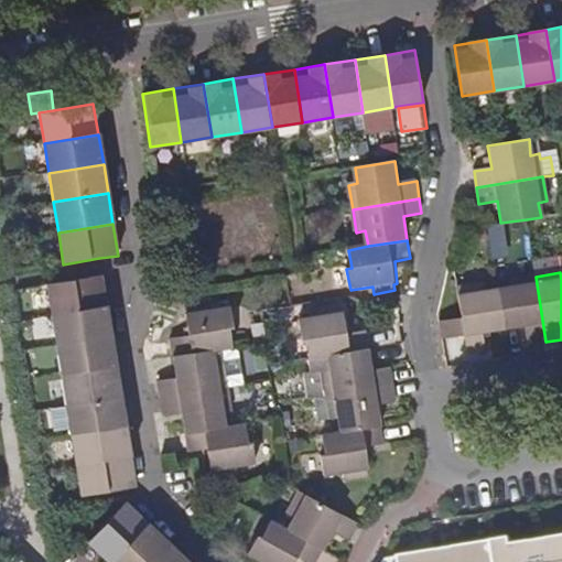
[(46,285),(52,316),(107,307),(101,277),(46,285)]
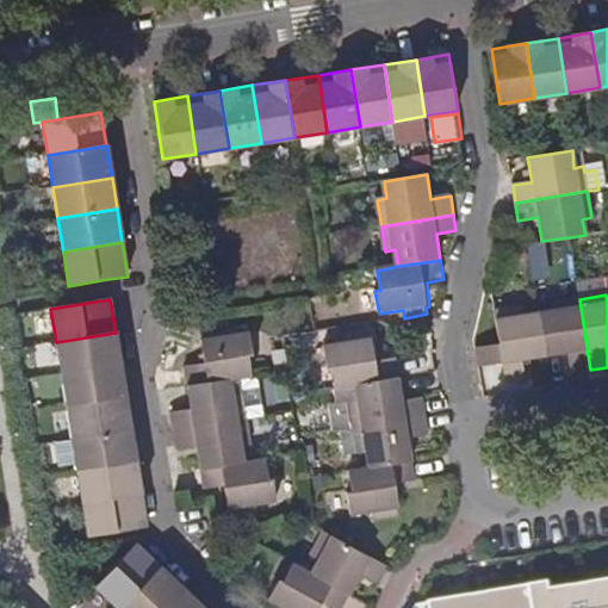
[(574,373),(590,370),(579,299),(554,303),(557,312),(540,315),(546,357),(571,353),(574,373)]
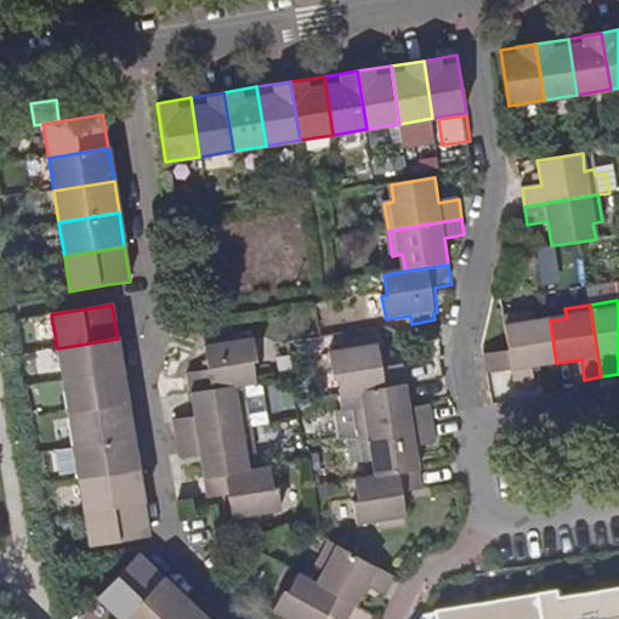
[(533,368),(556,363),(550,321),(534,323),(532,313),(504,318),(510,352),(512,372),(515,391),(535,388),(533,368)]
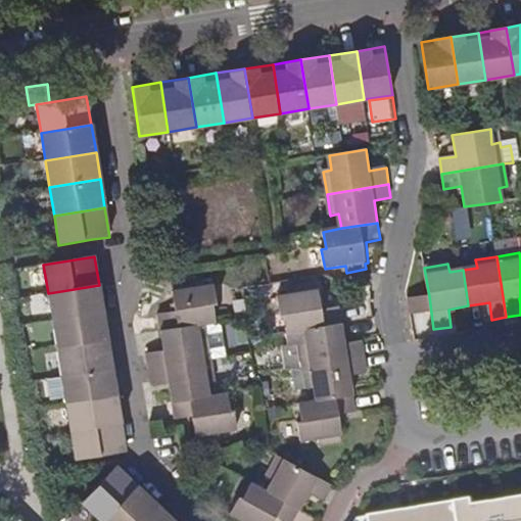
[(158,314),(161,331),(200,326),(216,323),(212,305),(218,303),(215,285),(195,287),(194,281),(174,284),(175,292),(173,292),(176,311),(158,314)]
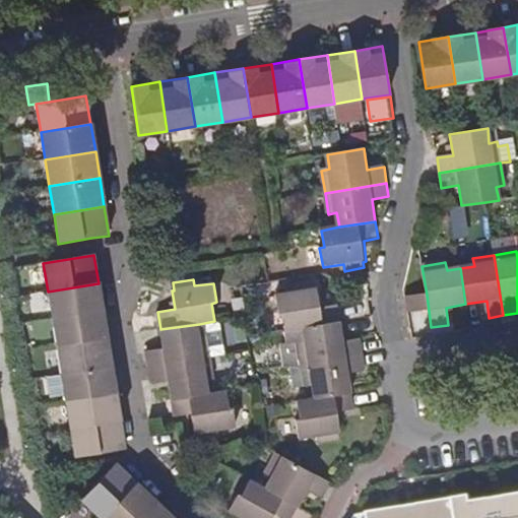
[(283,312),(286,330),(287,330),(304,328),(340,322),(337,306),(321,308),(317,287),(315,287),(314,281),(294,285),(294,293),(274,296),(277,314),(283,312)]
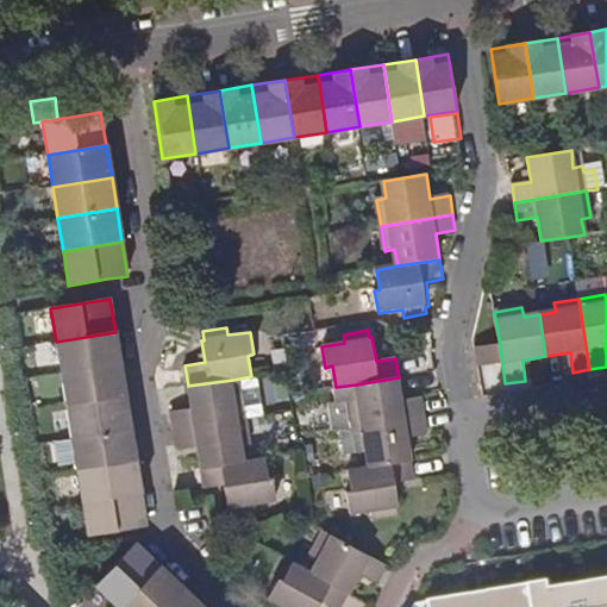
[(56,342),(61,374),(121,365),(116,332),(56,342)]
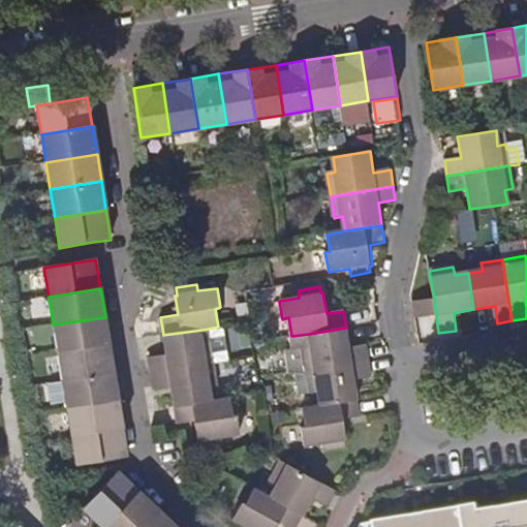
[(413,303),(416,319),(436,316),(434,300),(413,303)]
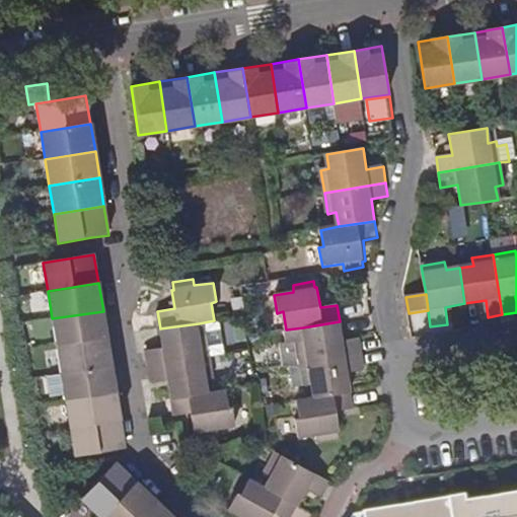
[(52,318),(57,345),(106,338),(103,311),(52,318)]
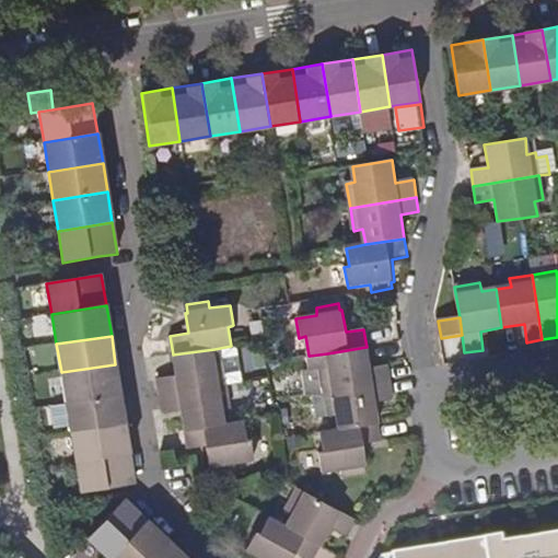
[(223,361),(228,386),(240,383),(243,380),(239,349),(234,346),(231,346),(214,349),(216,362),(223,361)]
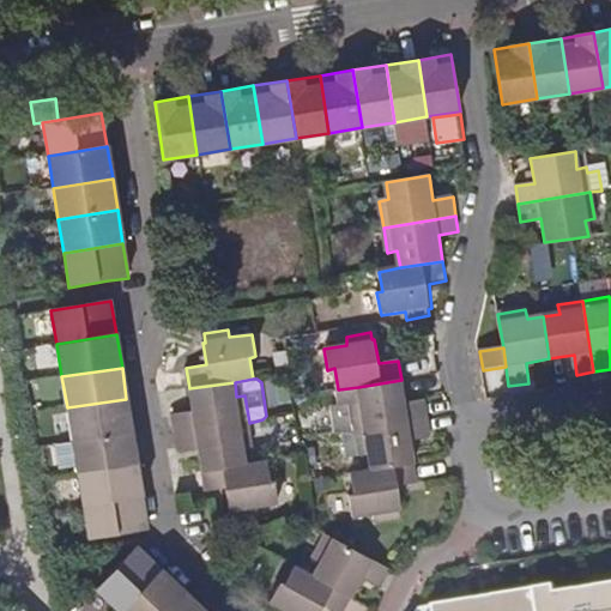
[(358,387),(339,389),(342,405),(334,405),(338,435),(356,431),(429,419),(427,399),(405,401),(401,380),(358,387)]
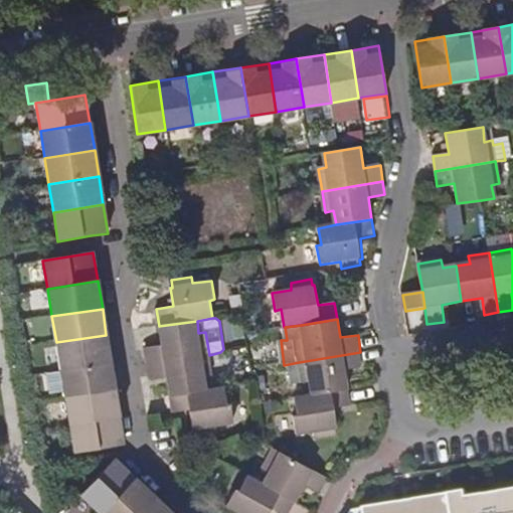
[(162,346),(146,349),(148,364),(209,355),(205,332),(198,333),(197,321),(159,326),(162,346)]
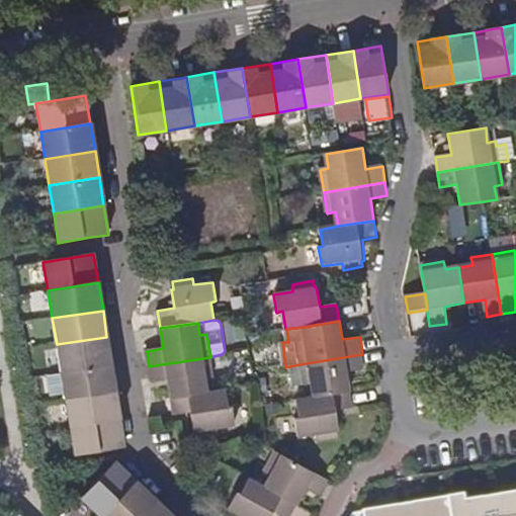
[(57,344),(62,373),(111,365),(106,337),(57,344)]
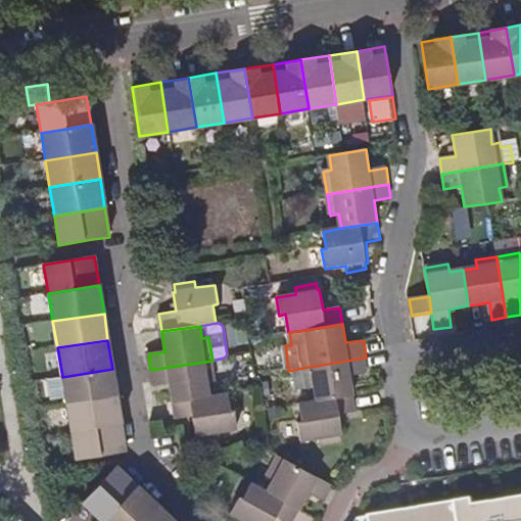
[(366,358),(303,368),(306,390),(314,389),(316,403),(353,396),(350,378),(369,374),(366,358)]
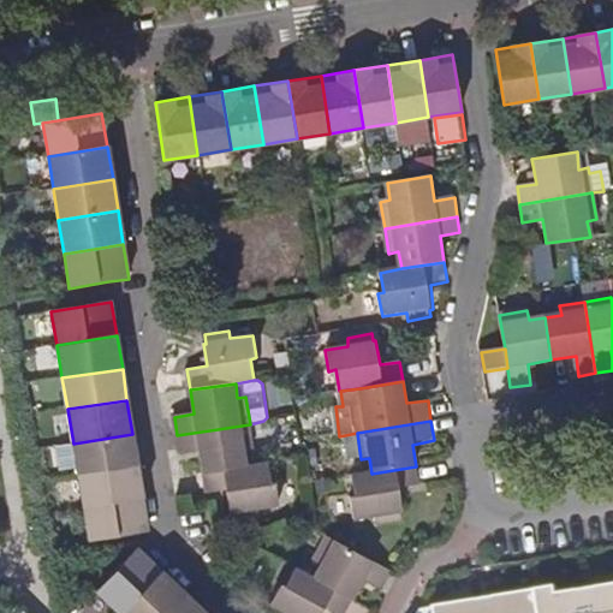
[(255,451),(250,424),(177,435),(180,454),(202,452),(204,472),(249,466),(247,452),(255,451)]
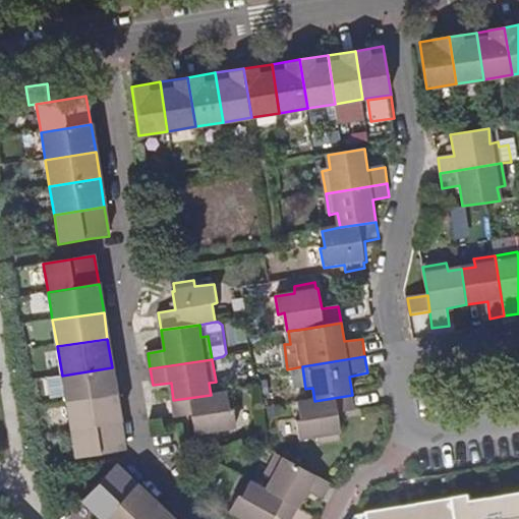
[(62,376),(66,402),(116,395),(112,367),(62,376)]
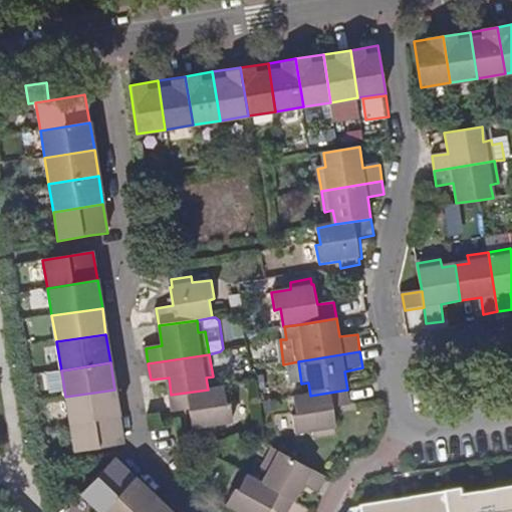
[(226,407),(224,387),(208,390),(171,395),(174,414),(190,412),(192,431),(194,431),(195,437),(215,435),(214,427),(233,425),(231,406),(226,407)]
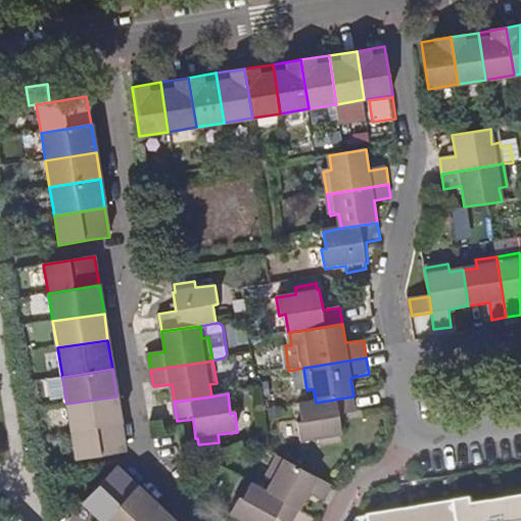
[(66,404),(72,432),(121,424),(116,396),(66,404)]
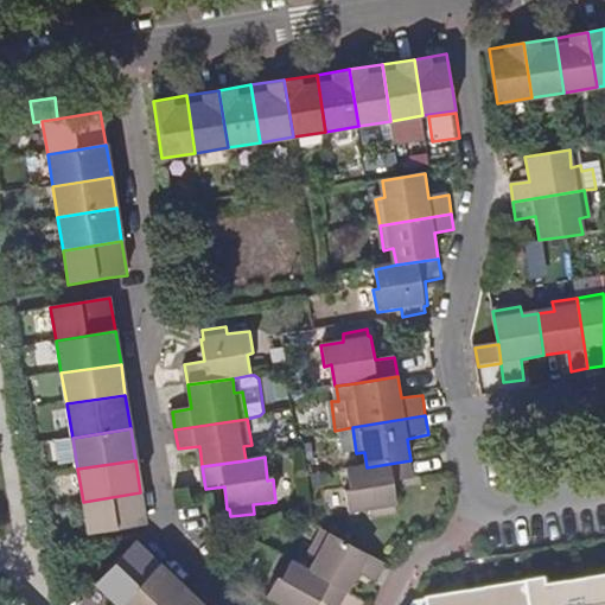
[(413,481),(411,460),(367,467),(348,471),(351,491),(345,492),(349,514),(373,511),(374,517),(396,514),(396,505),(397,505),(394,484),(413,481)]
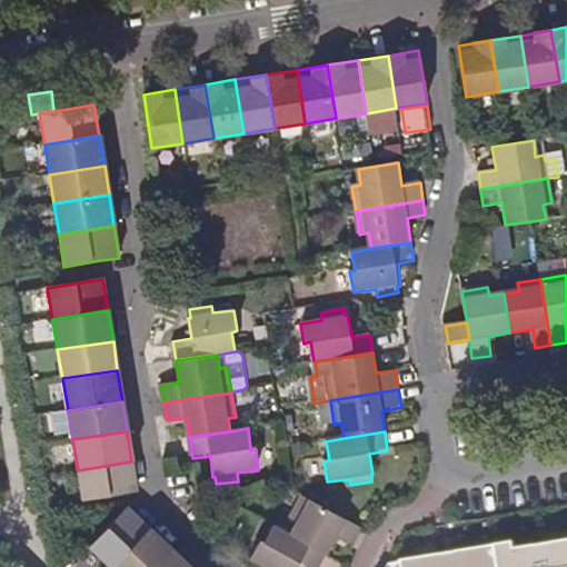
[(78,470),(82,500),(126,495),(137,493),(131,461),(78,470)]
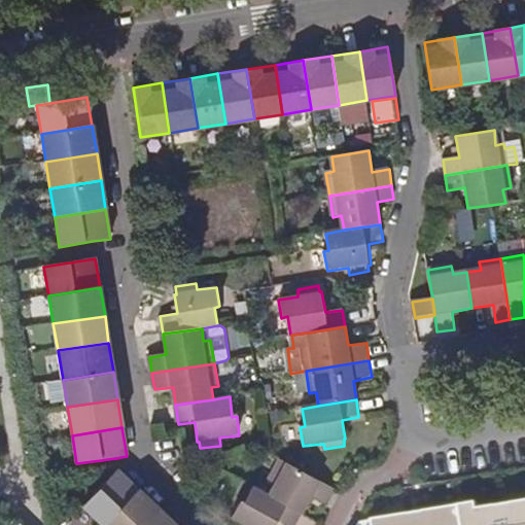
[(276,483),(269,495),(303,514),(312,497),(327,505),(337,490),(281,459),(270,479),(276,483)]
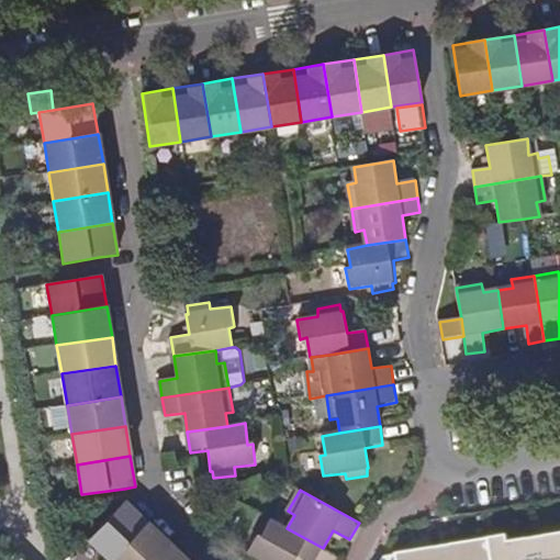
[(88,541),(109,559),(113,559),(149,524),(125,502),(88,541)]
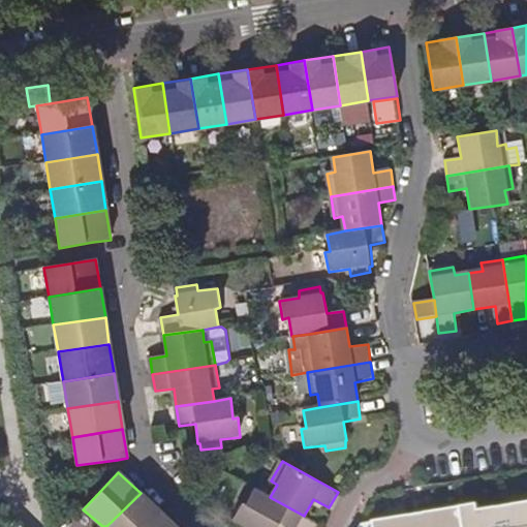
[(297,526),(304,516),(270,497),(255,489),(246,506),(242,504),(234,520),(244,526),(279,526),(281,523),(286,526),(297,526)]
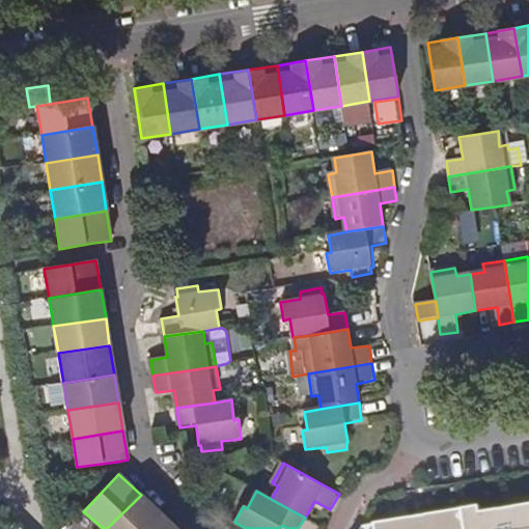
[(146,528),(161,514),(141,495),(107,528),(146,528)]
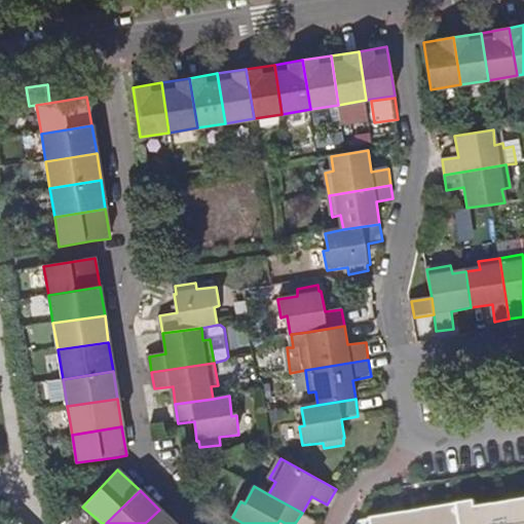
[(523,499),(474,509),(472,501),(370,519),(371,523),(523,523),(523,499)]
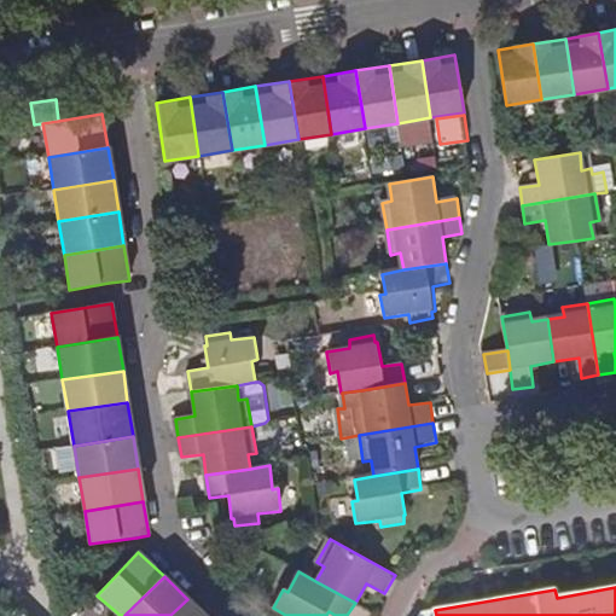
[(205,615),(187,599),(170,615),(205,615)]
